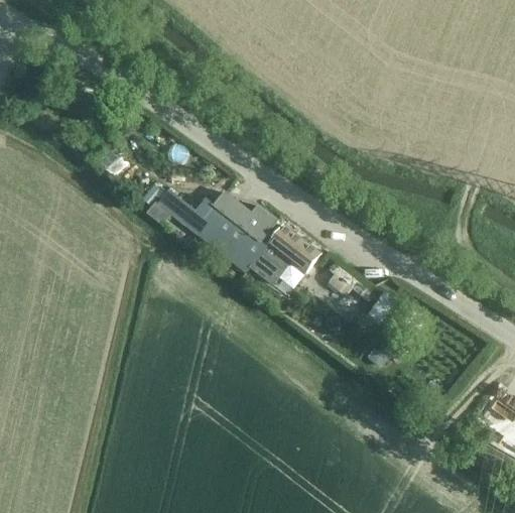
[(97,159),(112,174),(136,200),(137,199),(140,195),(141,190),(141,184),(140,180),(139,176),(112,146),(97,159)]
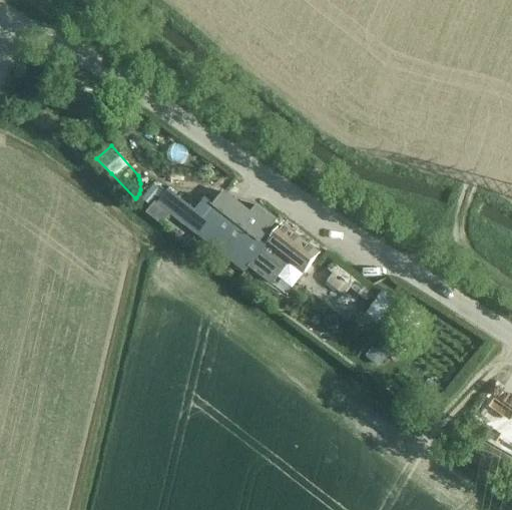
[(152,182),(140,197),(150,204),(161,189),(152,182)]
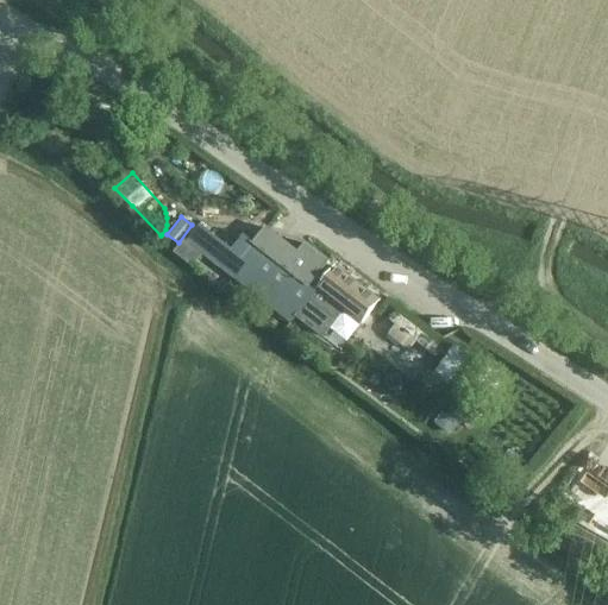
[(186,240),(185,241),(193,247),(201,253),(219,266),(218,268),(227,275),(264,302),(290,321),(295,316),(321,336),(343,309),(358,322),(374,302),(376,298),(333,265),(326,275),(319,269),(326,259),(304,243),(302,244),(298,251),(265,227),(252,244),(242,235),(231,251),(204,231),(196,226),(194,228),(186,240)]
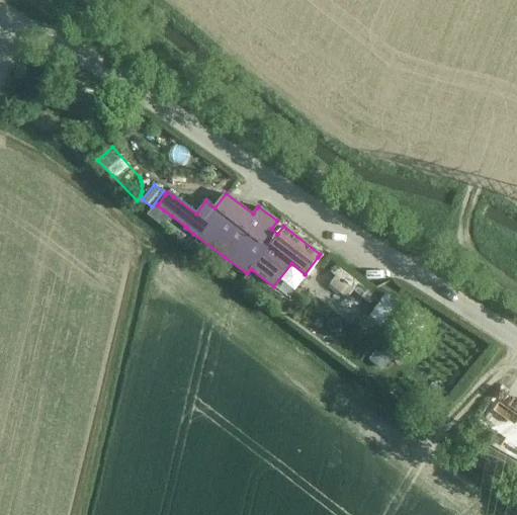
[(335,264),(330,270),(363,296),(368,290),(335,264)]
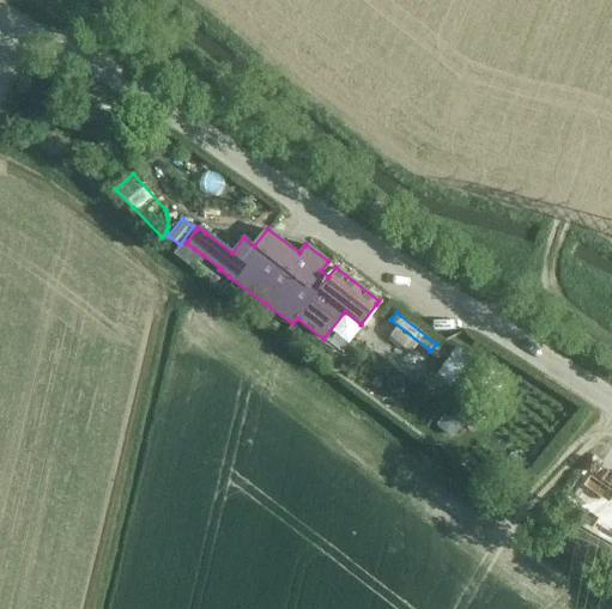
[(455,346),(434,378),(448,388),(471,355),(455,346)]
